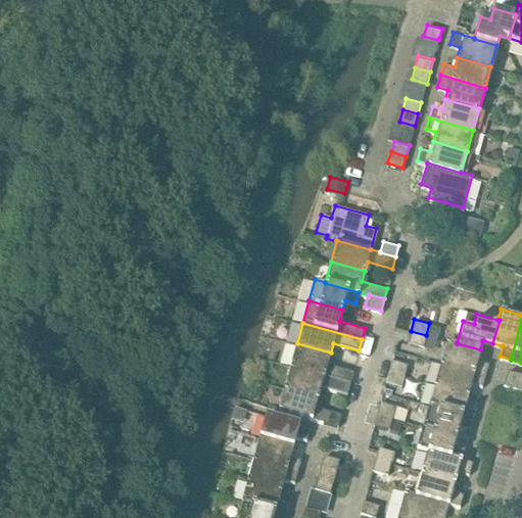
[(426,335),(411,331),(408,342),(423,345),(426,335)]
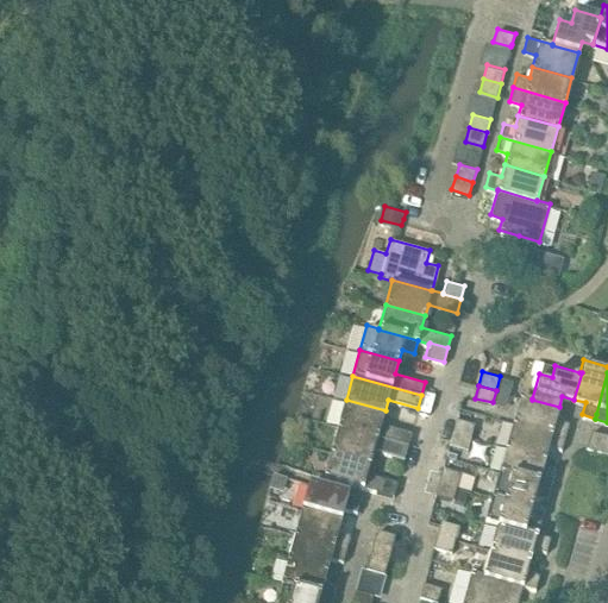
[(565,434),(569,422),(556,419),(559,407),(532,400),(532,399),(520,395),(513,420),(565,434)]
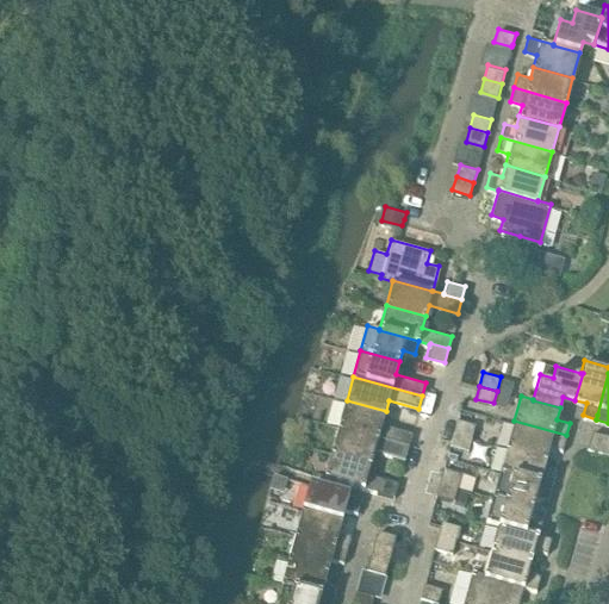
[(347,400),(340,425),(409,444),(412,431),(383,423),(386,411),(347,400)]
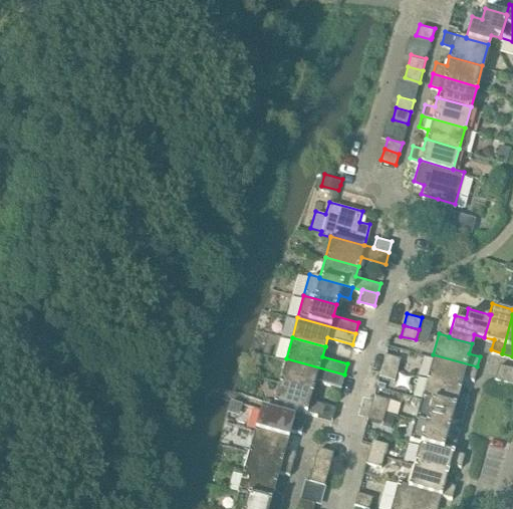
[(382,363),(398,367),(401,356),(386,352),(382,363)]
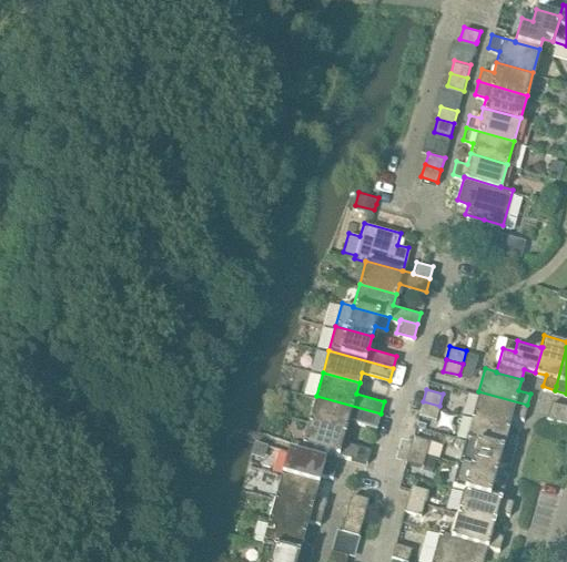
[(478,391),(472,415),(508,425),(512,415),(524,418),(527,405),(478,391)]
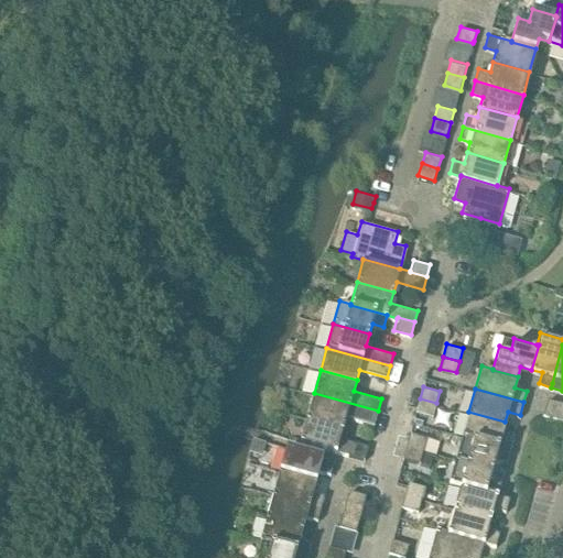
[(314,393),(307,416),(344,426),(347,416),(374,423),(378,411),(314,393)]
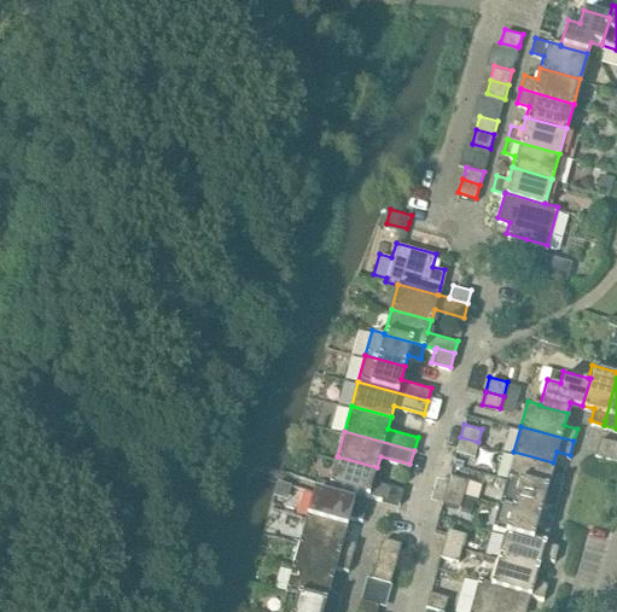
[(609,456),(613,438),(600,435),(595,453),(609,456)]
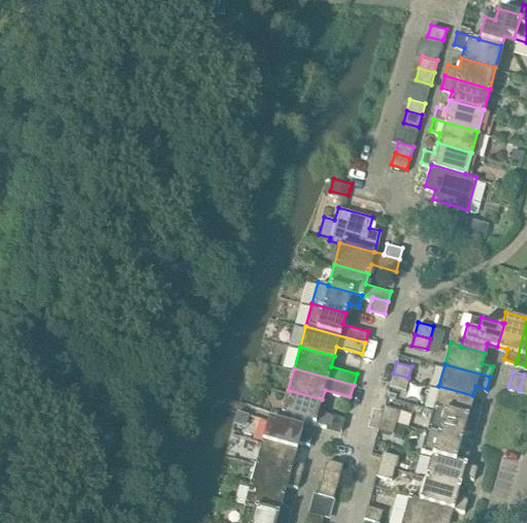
[(408,378),(393,373),(390,385),(404,389),(408,378)]
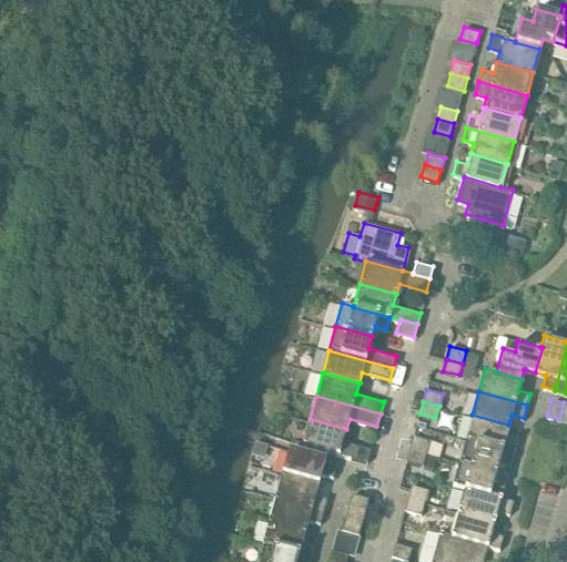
[(472,415),(465,438),(514,452),(517,439),(506,436),(508,425),(472,415)]
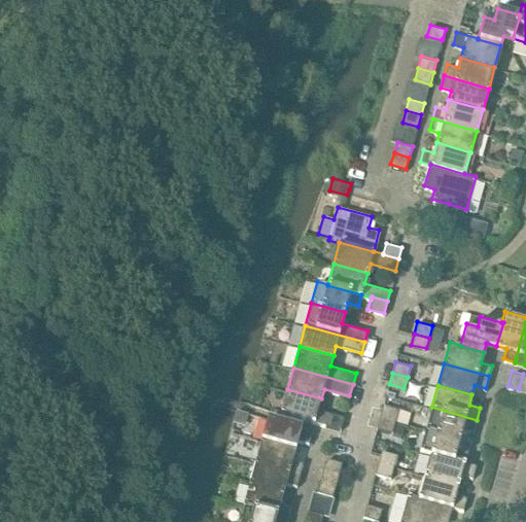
[(341,427),(344,416),(318,409),(321,398),(287,389),(281,411),(341,427)]
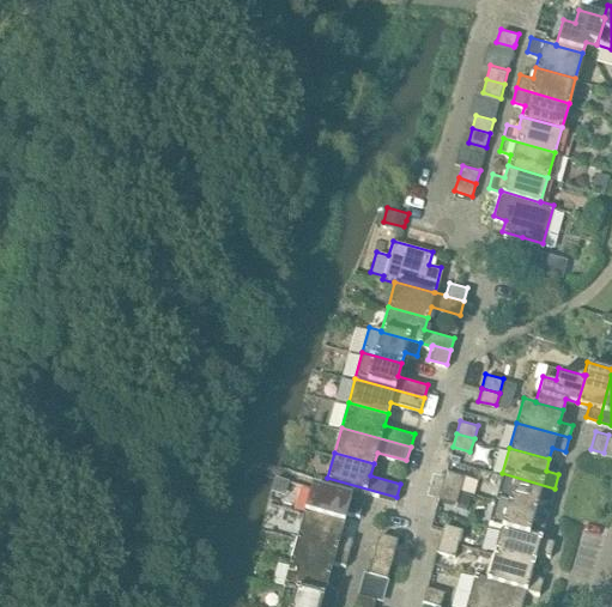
[(442,484),(459,487),(464,474),(446,469),(442,484)]
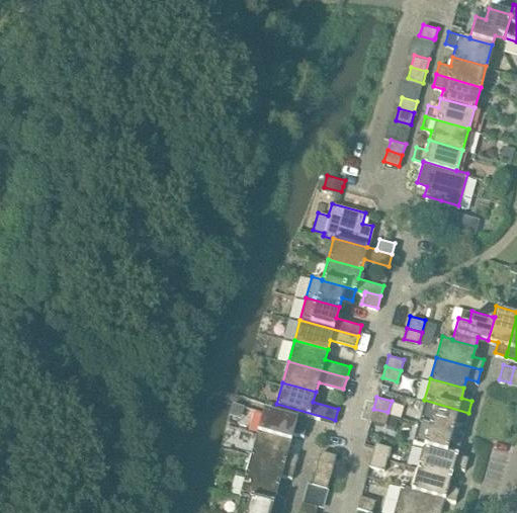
[(424,400),(418,421),(452,430),(455,420),(465,423),(468,413),(424,400)]
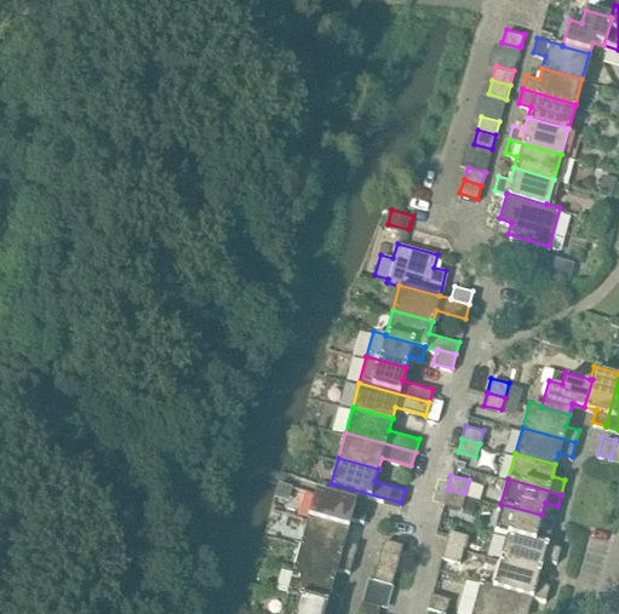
[(464,493),(447,489),(443,501),(460,506),(464,493)]
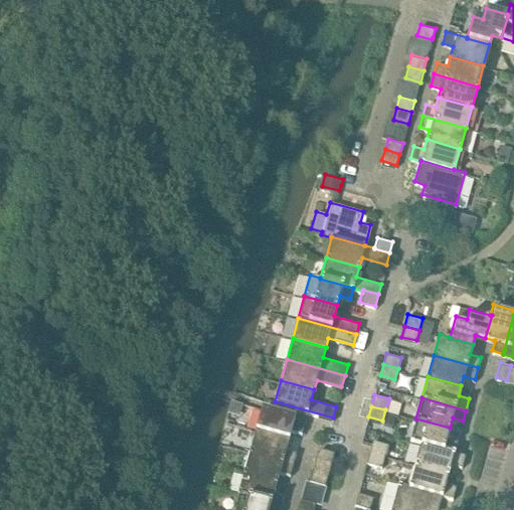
[(262,407),(255,430),(289,439),(292,429),(302,432),(306,419),(262,407)]
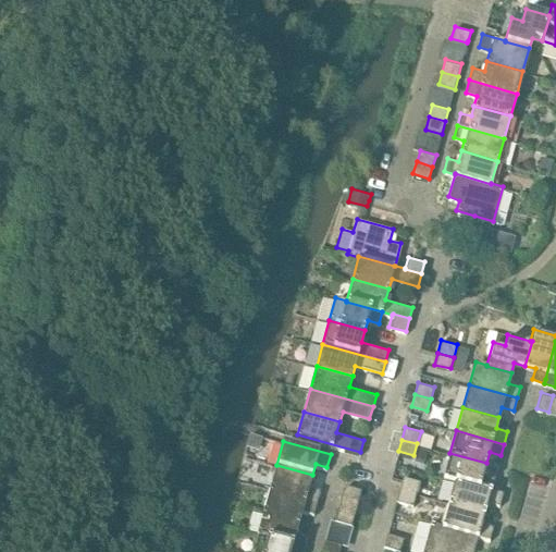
[(491,488),(494,477),(483,474),(486,463),(449,453),(443,477),(455,480),(455,479),(491,489),(491,488)]
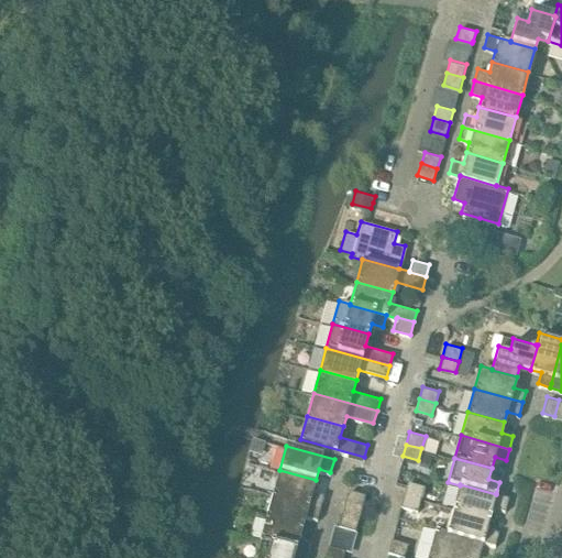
[(279,470),(273,493),(321,506),(324,493),(313,490),(316,480),(279,470)]
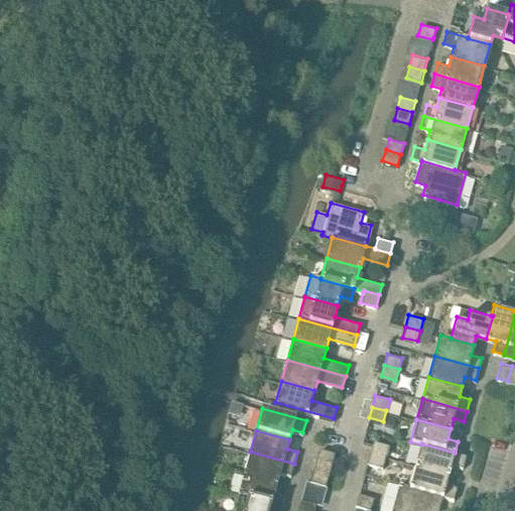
[(371,452),(386,456),(389,444),(374,440),(371,452)]
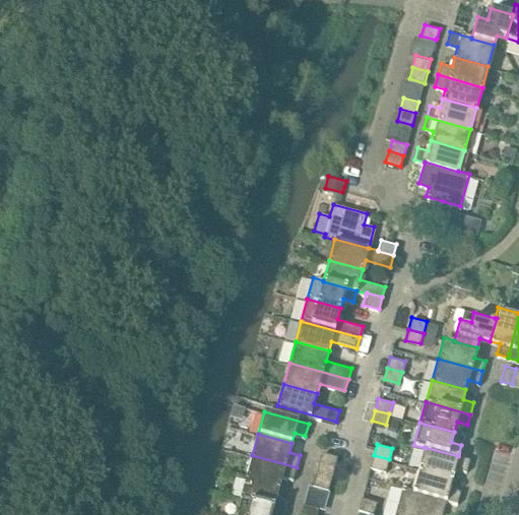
[(425,447),(425,448),(418,467),(453,477),(455,467),(465,470),(469,458),(458,455),(458,456),(425,447)]
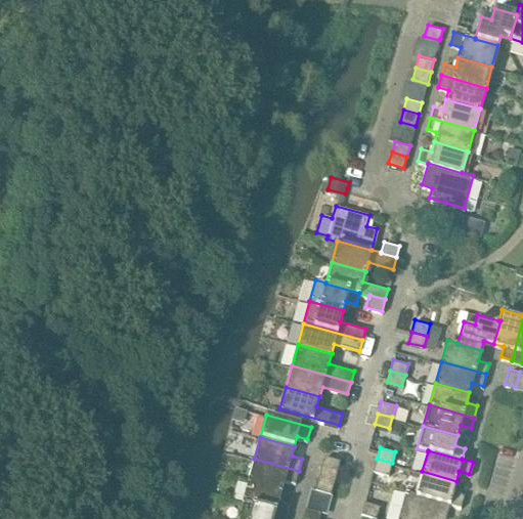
[(322,465),(337,469),(340,459),(324,455),(322,465)]
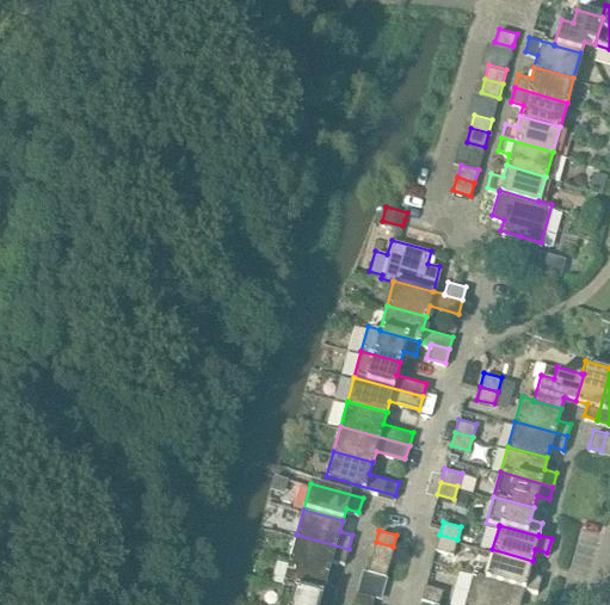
[(296,535),(290,560),(330,570),(333,559),(345,562),(349,549),(296,535)]
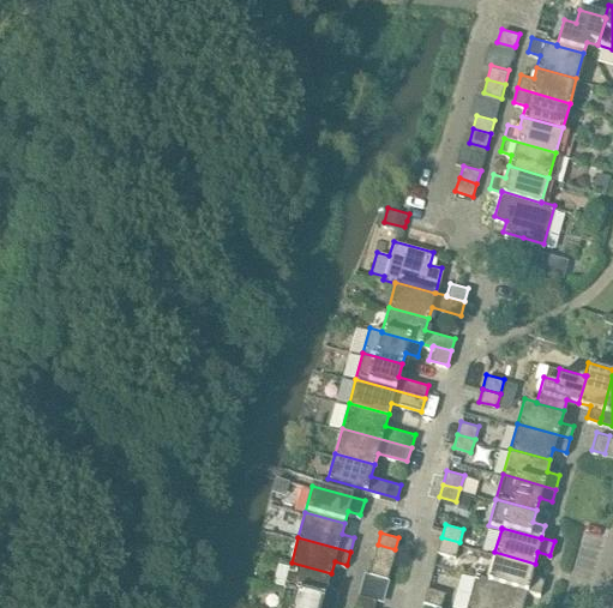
[(460,542),(442,537),(438,551),(455,555),(460,542)]
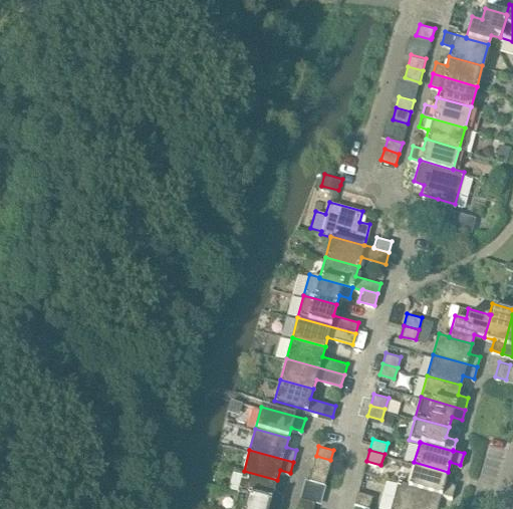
[(330,460),(316,456),(312,468),(327,472),(330,460)]
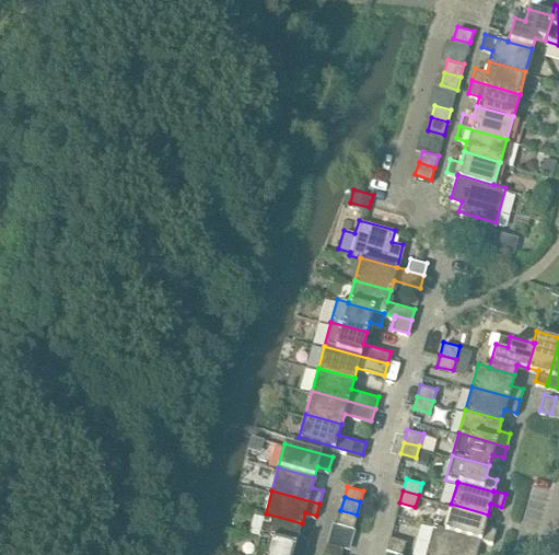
[(451,504),(445,525),(444,528),(481,538),(480,539),(491,542),(496,529),(485,525),(488,515),(451,504)]
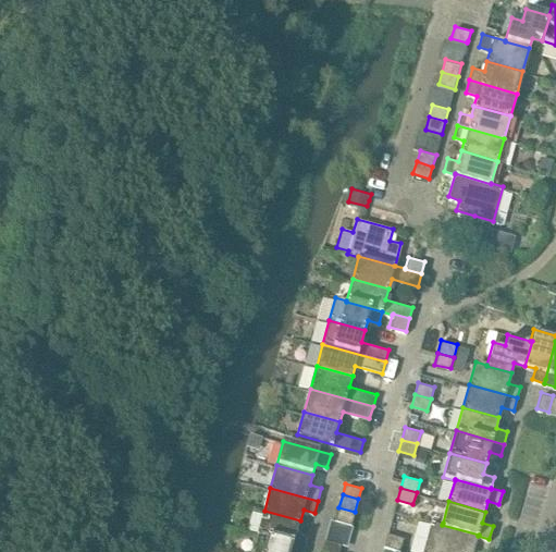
[(355,512),(338,507),(335,519),(351,524),(355,512)]
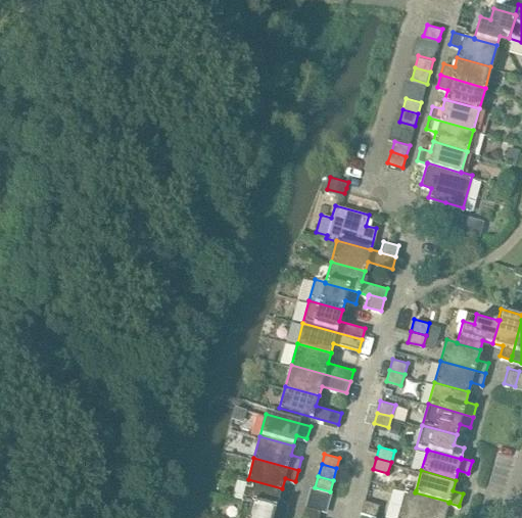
[(248,479),(242,501),(286,513),(289,501),(279,498),(282,488),(248,479)]
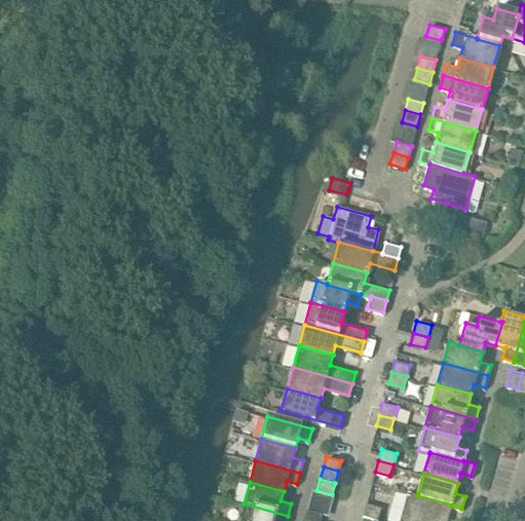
[(399,520),(447,520),(451,506),(452,505),(417,495),(418,493),(408,491),(399,520)]
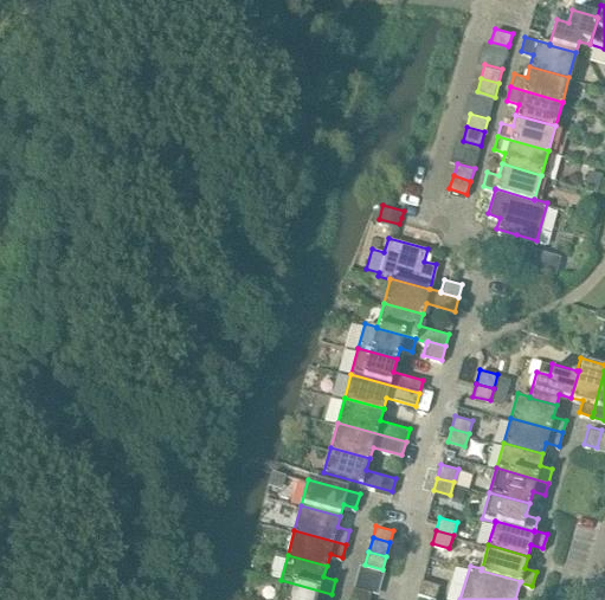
[(422,579),(418,593),(435,598),(439,584),(422,579)]
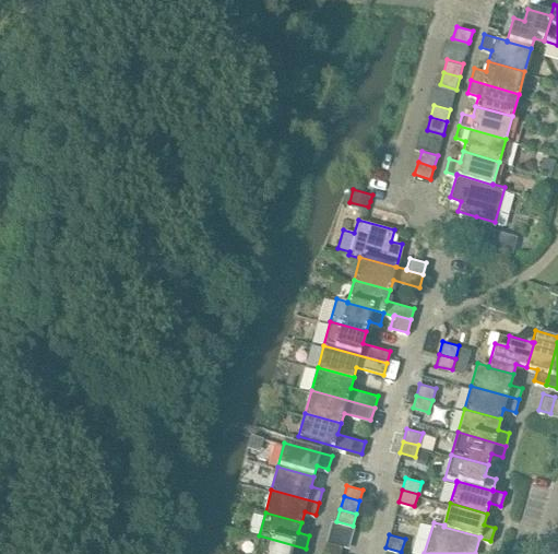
[(259,535),(252,553),(304,553),(306,549),(259,535)]
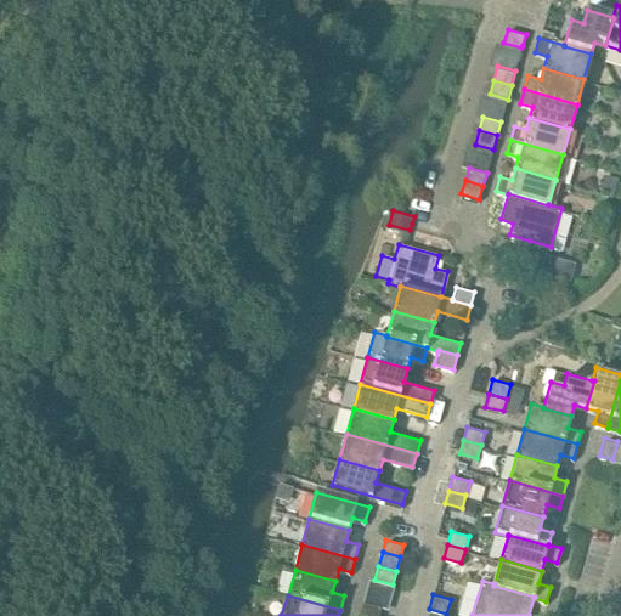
[(360,615),(362,615),(377,615),(380,605),(363,602),(360,615)]
